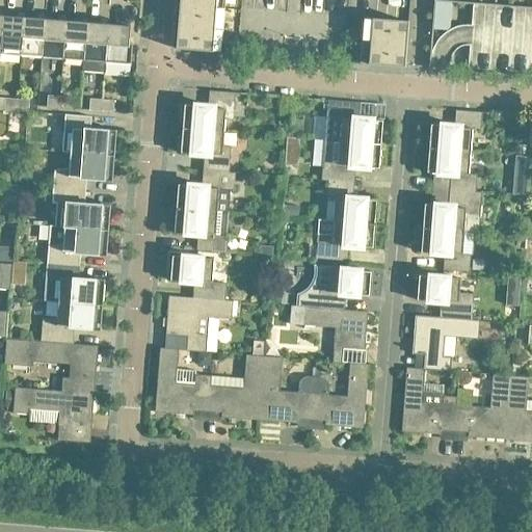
[(220,52),(224,0),(179,0),(176,49),(220,52)]
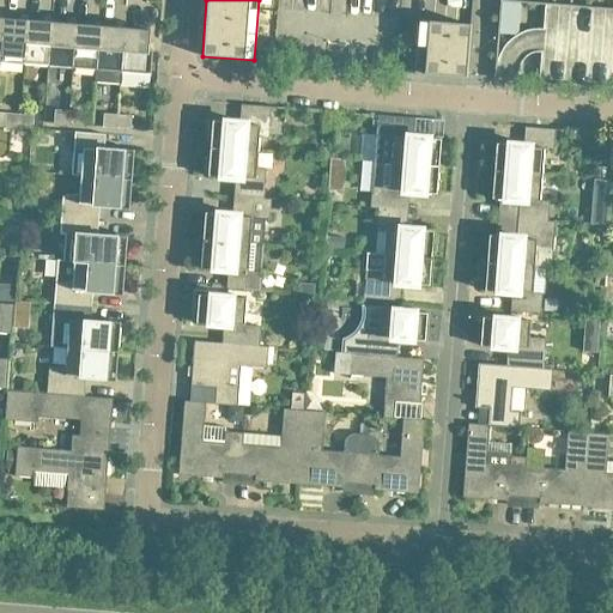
[(612,89),(612,7),(510,0),(499,0),(493,79),(612,89)]
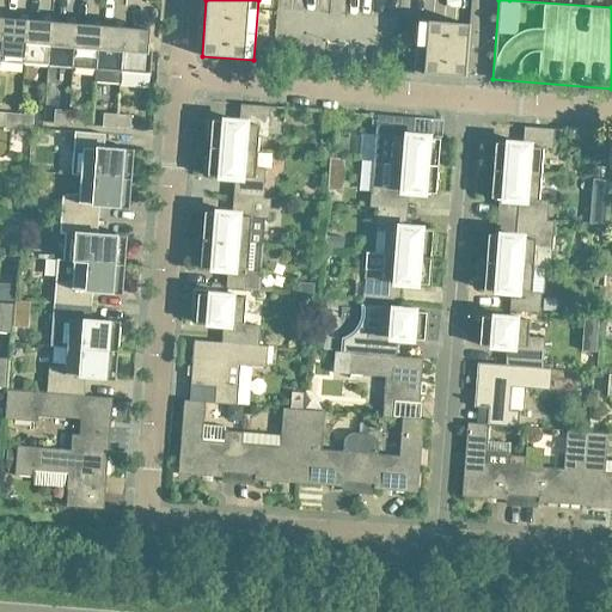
[(0,61),(24,63),(28,20),(2,18),(0,50),(0,61)]
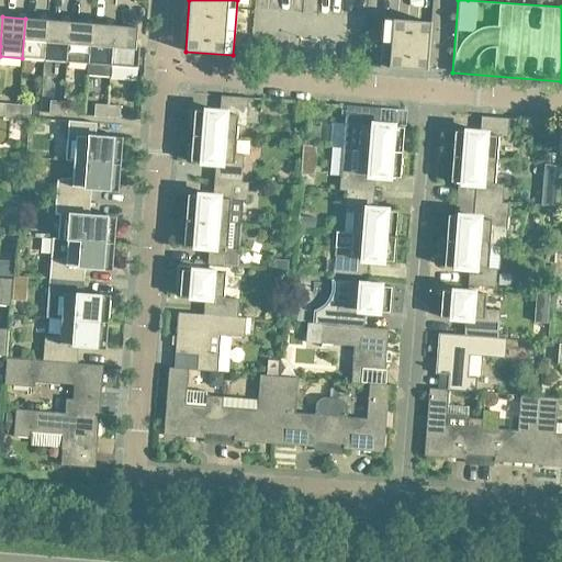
[(44,60),(47,20),(25,19),(22,58),(44,60)]
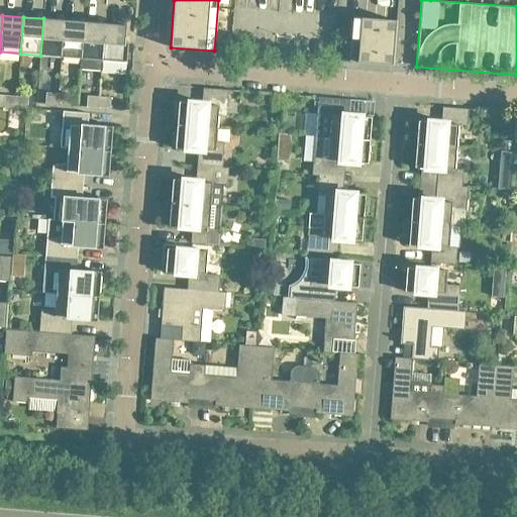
[(393,65),(397,20),(353,17),(349,62),(393,65)]
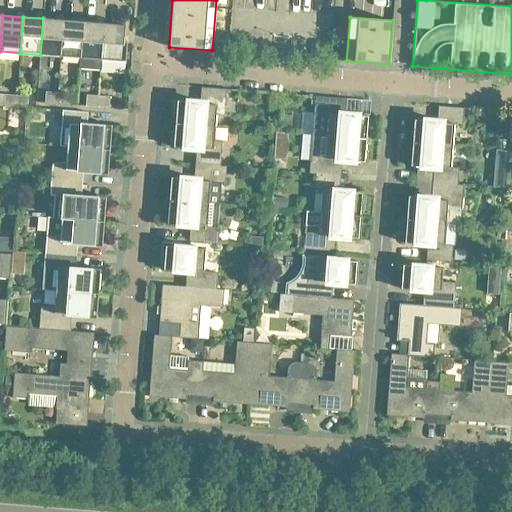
[(60,57),(63,20),(43,18),(40,55),(60,57)]
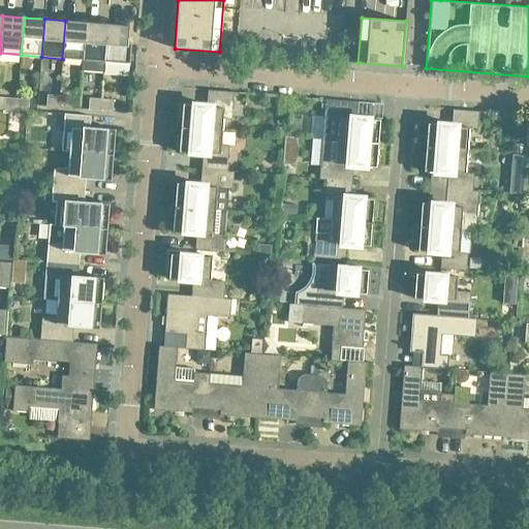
[(84,60),(87,22),(65,21),(62,59),(84,60)]
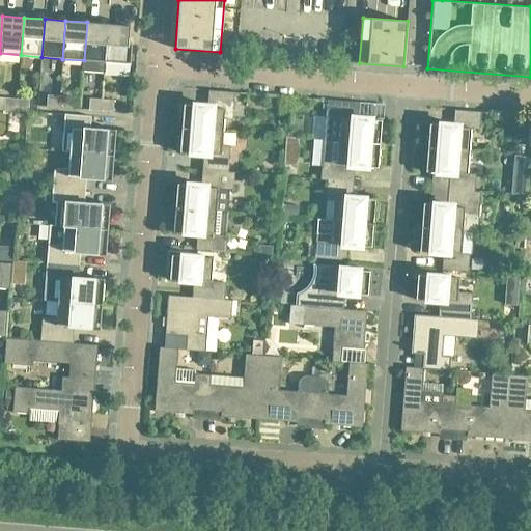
[(104,73),(105,62),(108,24),(87,22),(84,60),(83,71),(104,73)]
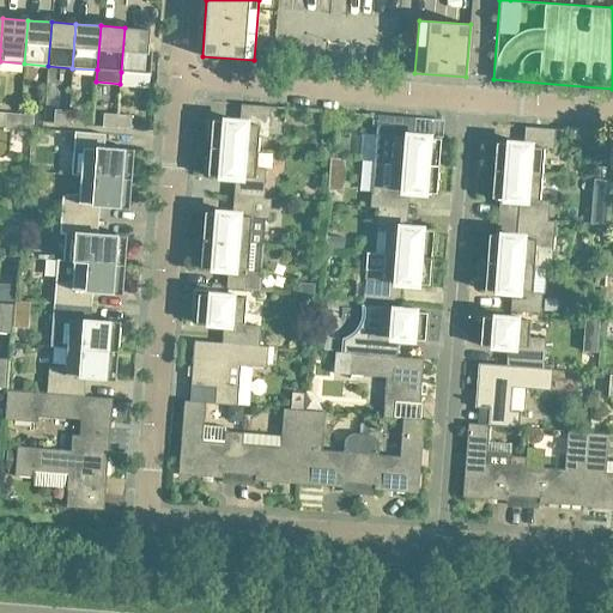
[(151,74),(152,49),(149,49),(150,30),(125,28),(121,72),(151,74)]
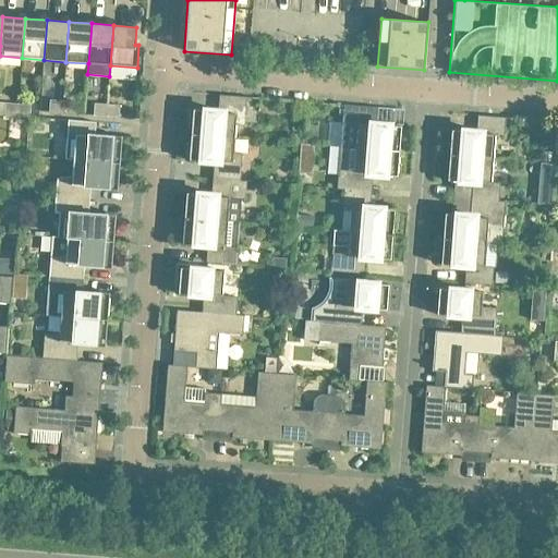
[(244,125),(246,97),(219,95),(218,111),(193,109),(191,135),(234,138),(235,124),(244,125)]
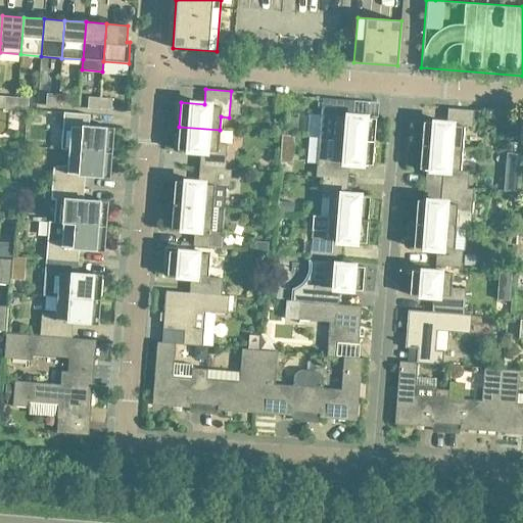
[(58,106),(58,94),(47,93),(46,105),(58,106)]
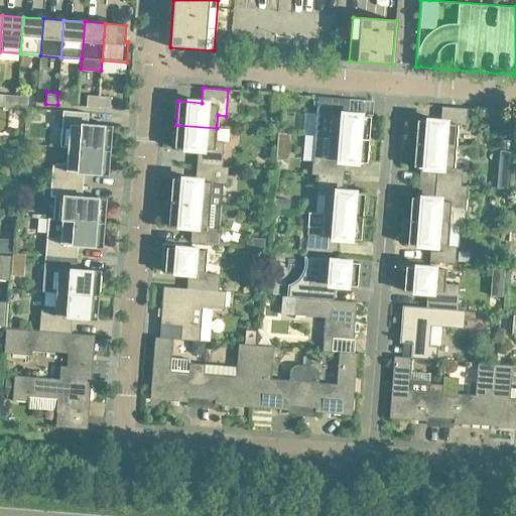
[(69,105),(70,94),(57,93),(57,105),(69,105)]
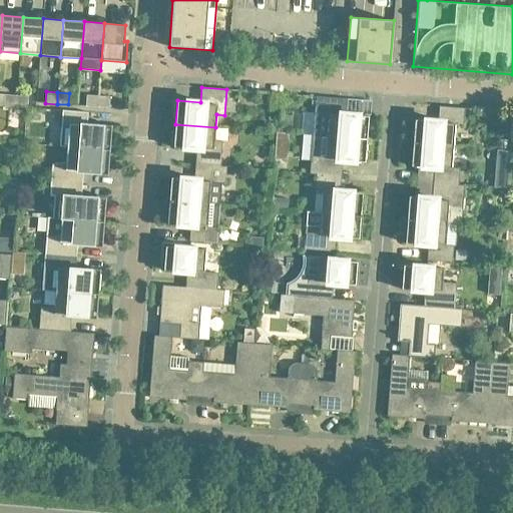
[(15,106),(16,95),(5,94),(4,105),(15,106)]
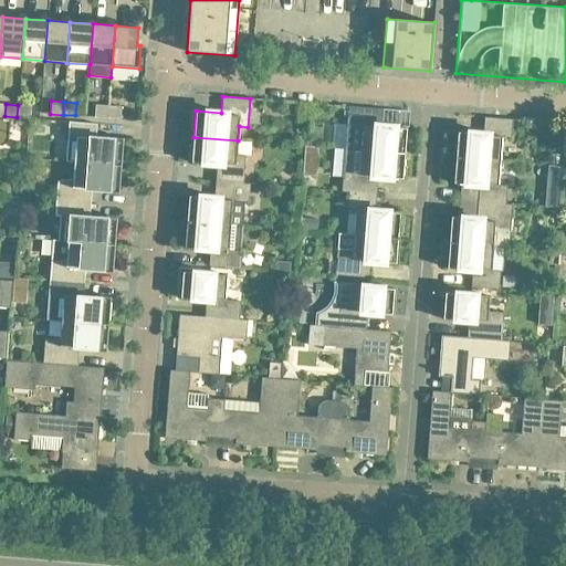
[(30,118),(31,106),(18,105),(17,117),(30,118)]
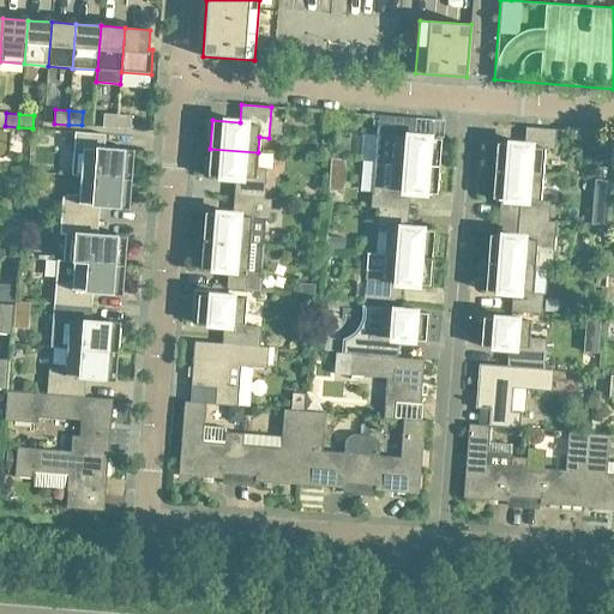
[(116,128),(118,115),(103,114),(103,127),(116,128)]
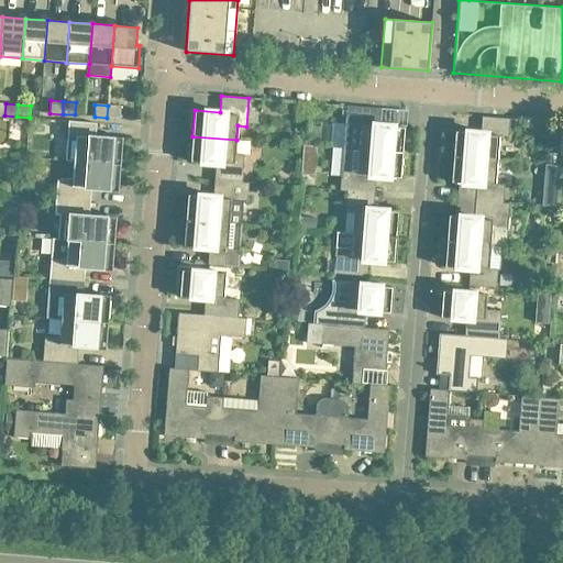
[(120,119),(121,107),(108,106),(107,118),(120,119)]
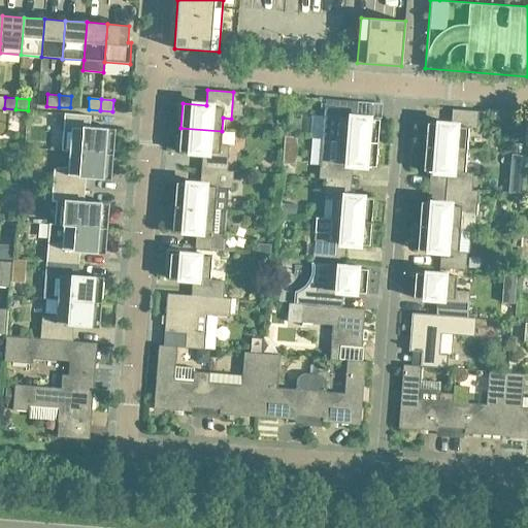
[(378,143),(380,120),(357,118),(358,102),(325,99),(324,117),(326,117),(324,139),(378,143)]
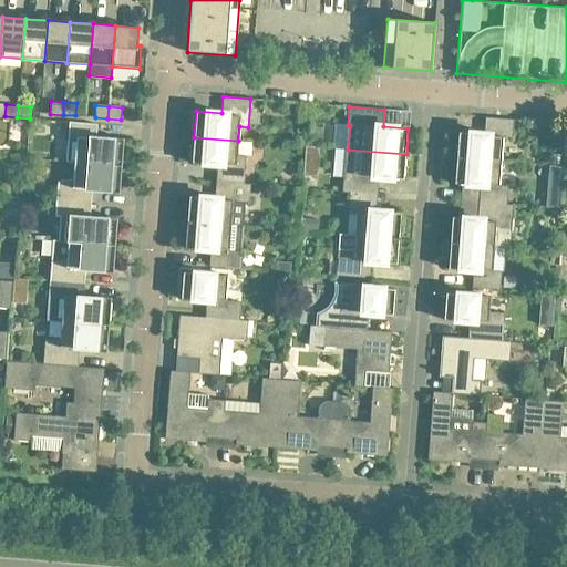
[(501,162),(503,137),(512,138),(514,120),(485,117),(484,134),(459,132),(456,158),(501,162)]
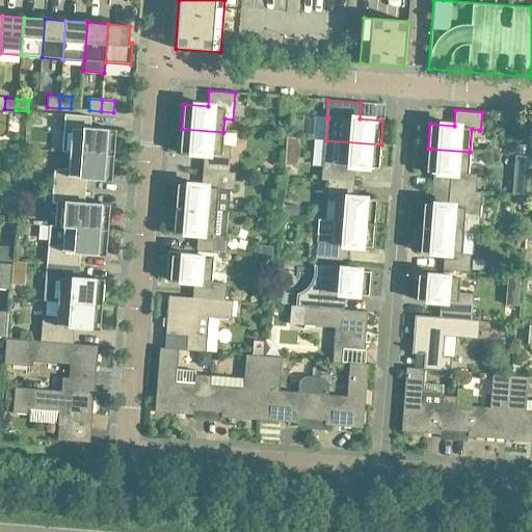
[(62,152),(71,153),(113,156),(115,132),(90,130),(91,116),(65,114),(62,152)]
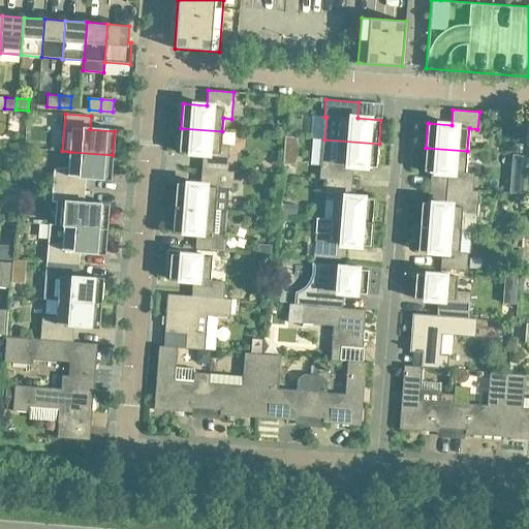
[(284,124),(283,136),(285,136),(296,136),(297,130),(291,124),(284,124)]
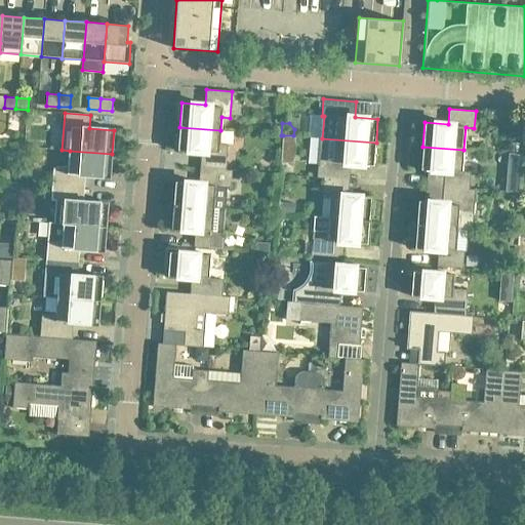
[(226,170),(228,145),(219,144),(220,130),(179,127),(177,151),(201,153),(200,168),(226,170)]
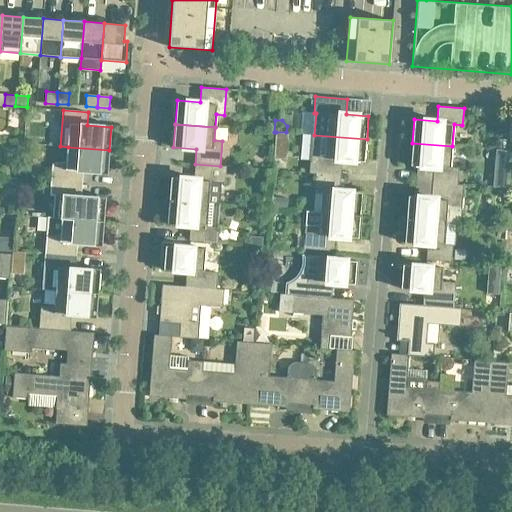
[(365,162),(367,139),(314,135),(312,135),(309,173),(315,173),(341,176),(342,161),(365,162)]
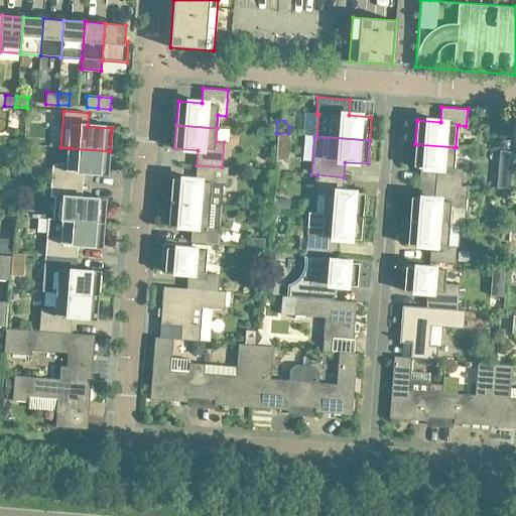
[(455,168),(456,147),(415,144),(414,167),(436,169),(435,184),(462,186),(463,169),(455,168)]
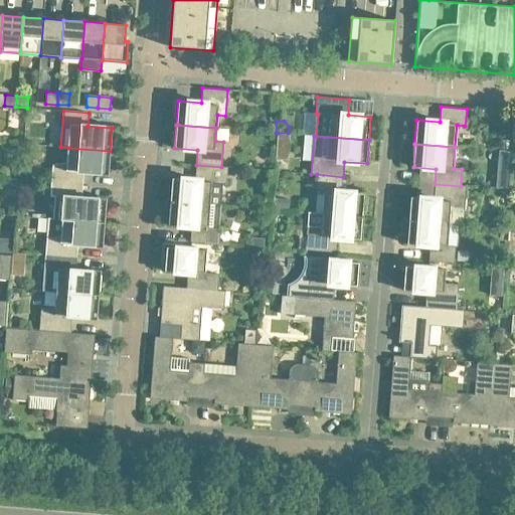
[(108,174),(110,151),(68,148),(66,163),(52,164),(51,183),(82,185),(83,172),(108,174)]
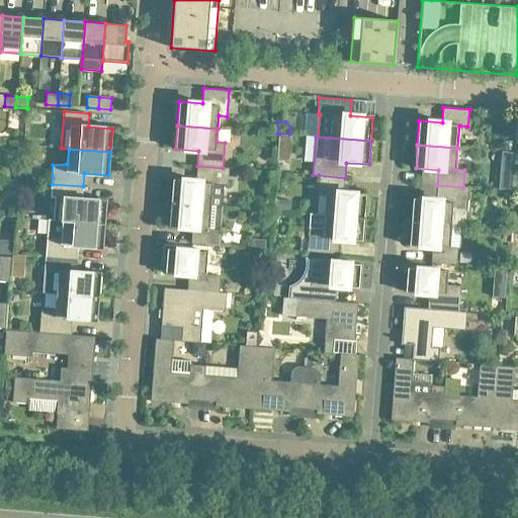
[(503,151),(502,164),(516,165),(517,152),(503,151)]
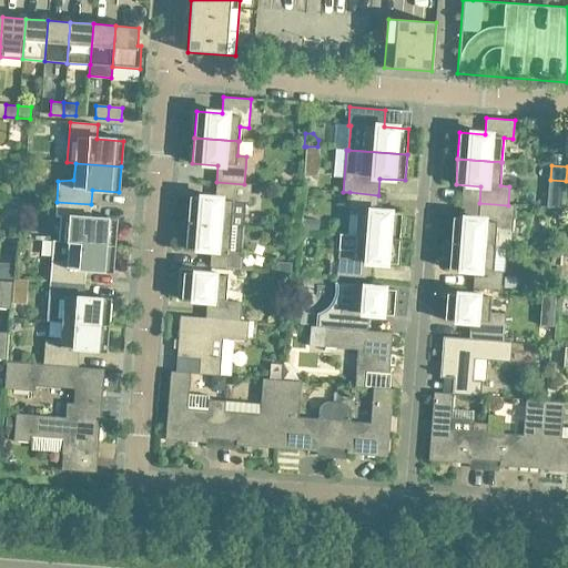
[(243,226),(245,203),(250,203),(251,184),(244,184),(216,182),(215,199),(190,196),(188,222),(243,226)]
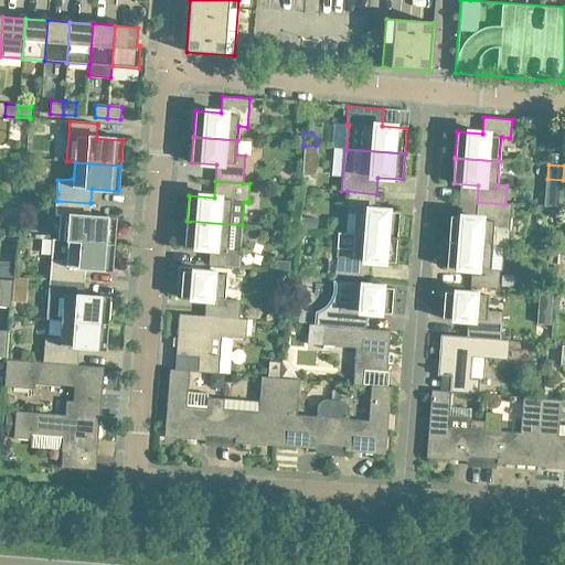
[(397,238),(400,212),(375,210),(376,194),(348,191),(347,210),(355,211),(354,235),(397,238)]
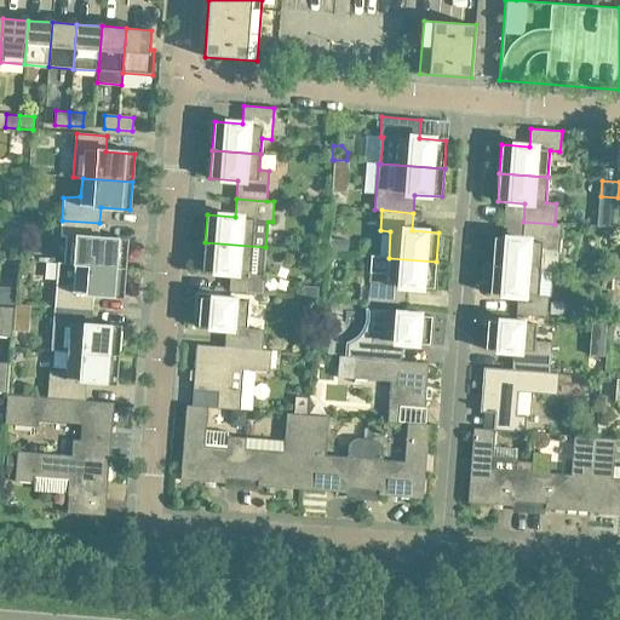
[(125,269),(127,241),(98,239),(99,223),(62,220),(61,236),(67,236),(64,263),(58,263),(125,269)]
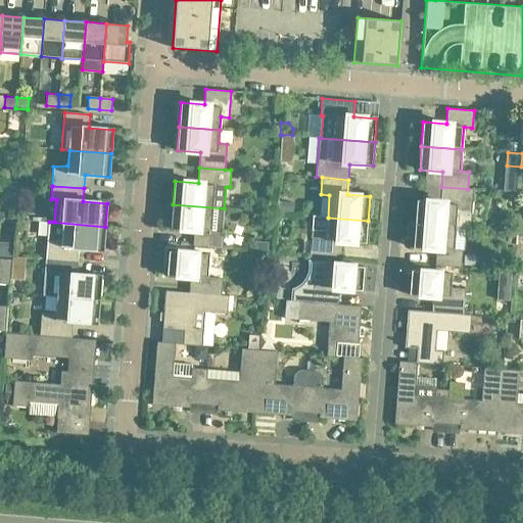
[(474,189),(468,189),(441,187),(440,202),(417,200),(415,224),(456,227),(471,229),(474,189)]
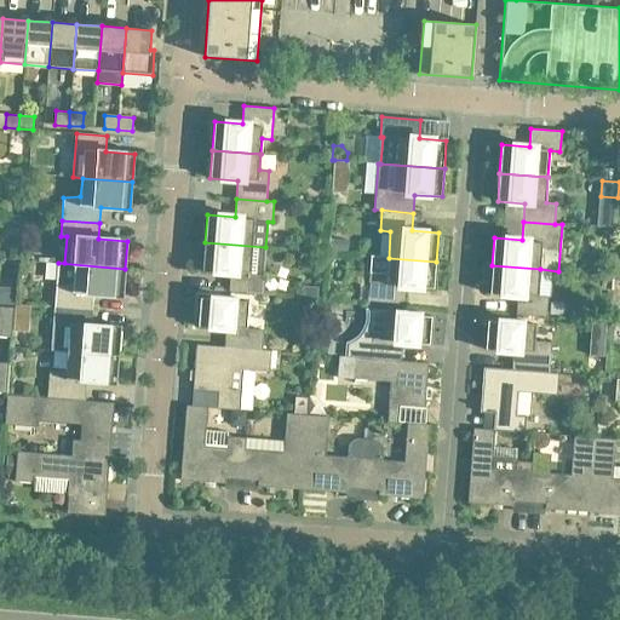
[(328,239),(328,251),(348,252),(349,240),(328,239)]
